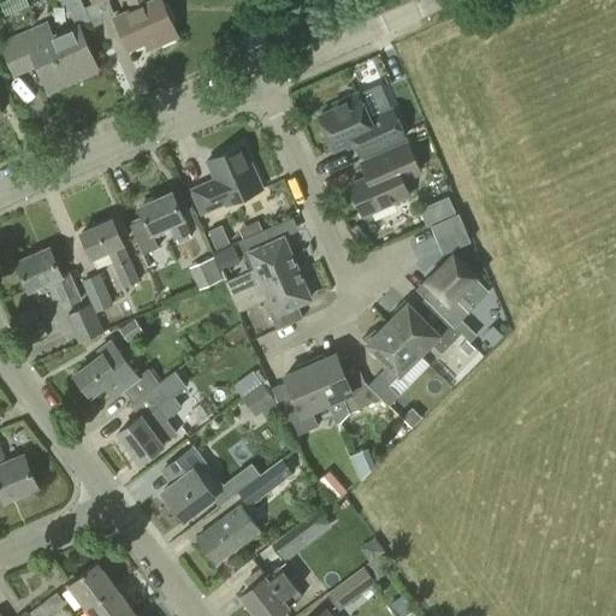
[(153,0),(149,3),(148,0),(128,0),(132,10),(116,17),(129,48),(154,37),(158,45),(177,36),(160,0),(153,0)]
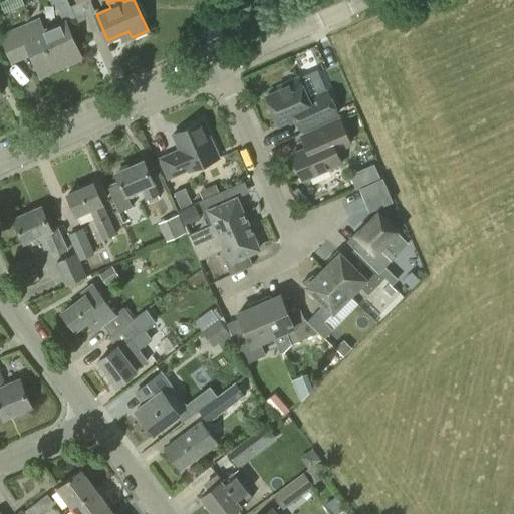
[(81,58),(66,23),(76,18),(69,2),(57,6),(64,22),(43,31),(38,19),(1,35),(10,55),(28,48),(37,68),(64,56),(67,64),(81,58)]
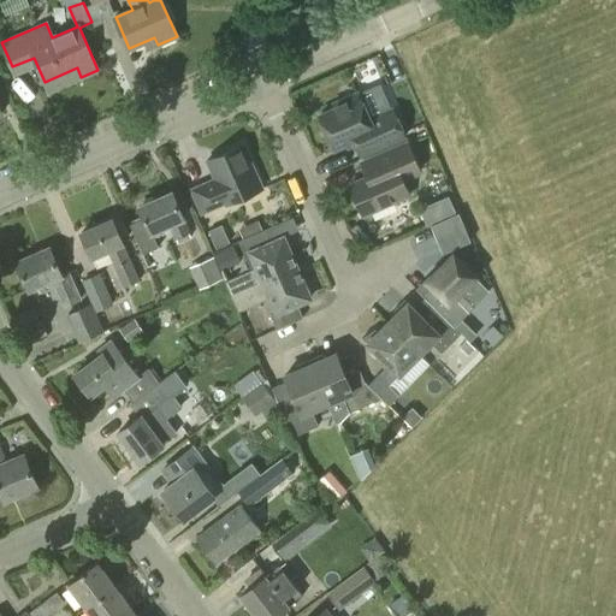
[(369,119),(357,93),(333,104),(336,108),(319,116),(333,149),(354,140),(361,157),(404,137),(392,108),(369,119)]
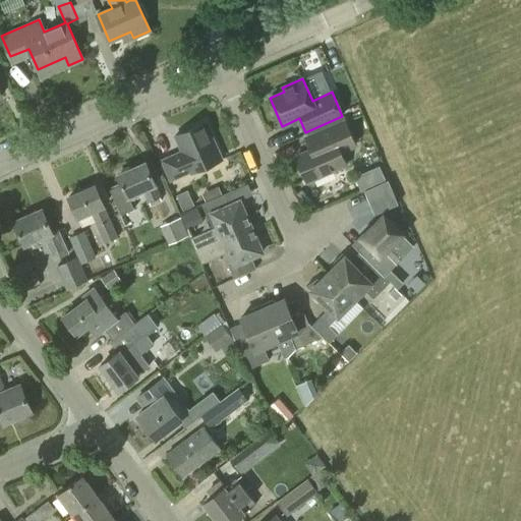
[(309,151),(296,157),(306,181),(346,164),(340,152),(355,146),(345,121),(304,138),(309,151)]
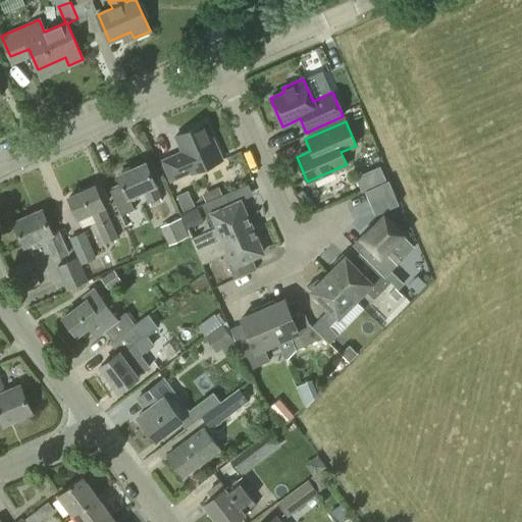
[(170,183),(192,173),(222,160),(206,122),(175,136),(181,150),(160,160),(170,183)]
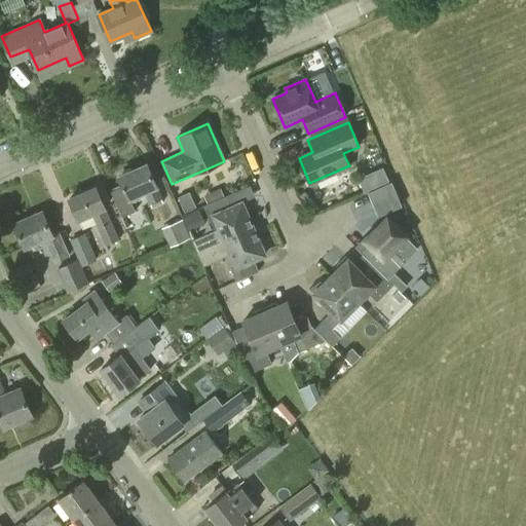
[(168,216),(155,187),(157,186),(147,163),(118,177),(127,198),(145,191),(157,220),(168,216)]
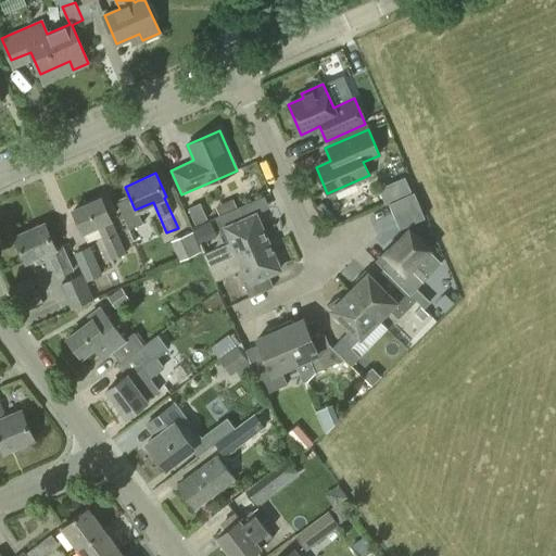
[(380,186),(386,198),(413,185),(407,173),(380,186)]
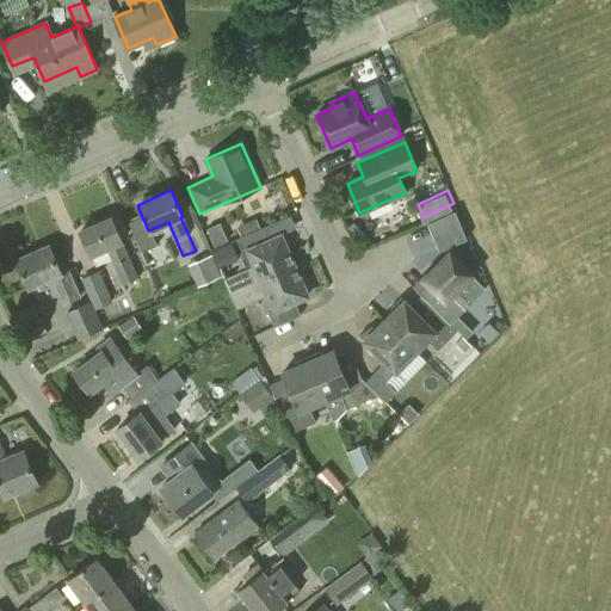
[(427,223),(439,252),(468,239),(455,211),(427,223)]
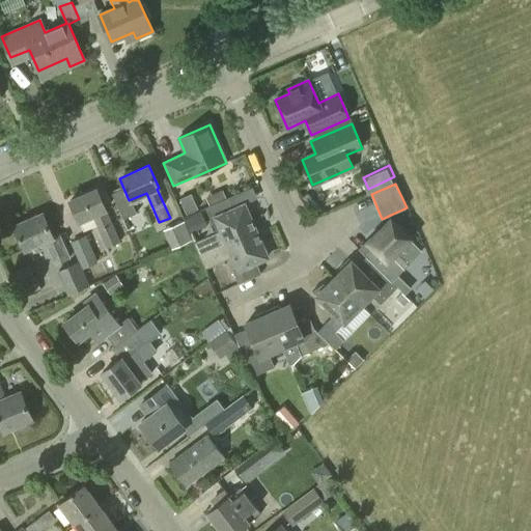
[(119,243),(105,210),(106,210),(96,189),(70,200),(79,221),(80,221),(83,230),(98,224),(108,248),(119,243)]
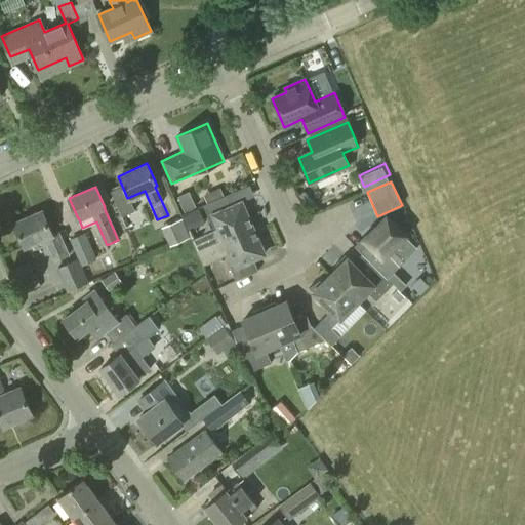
[(190,189),(176,195),(184,209),(196,203),(190,189)]
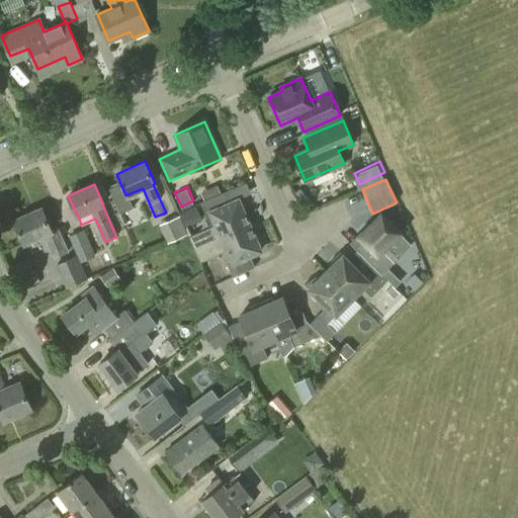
[(194,250),(250,226),(238,199),(227,204),(223,193),(200,202),(205,216),(210,212),(216,225),(189,237),(194,250)]
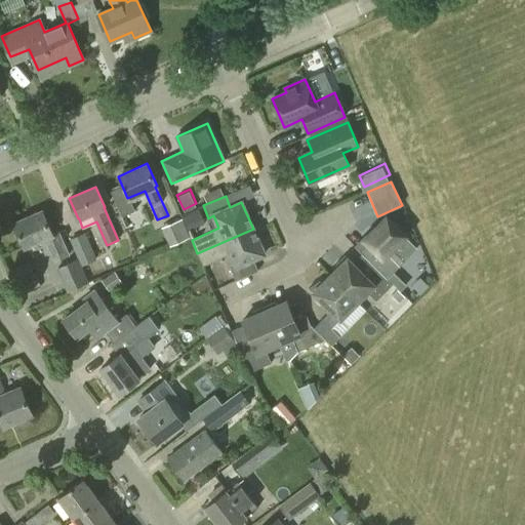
[(52,235),(42,211),(13,224),(25,248),(44,239),(54,261),(69,255),(58,232),(52,235)]
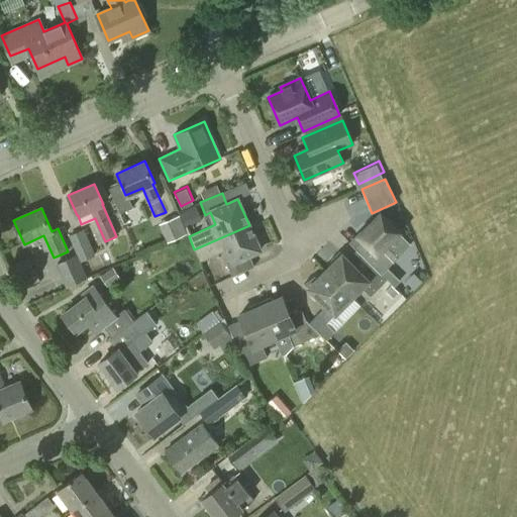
[(179,215),(168,220),(176,238),(187,233),(179,215)]
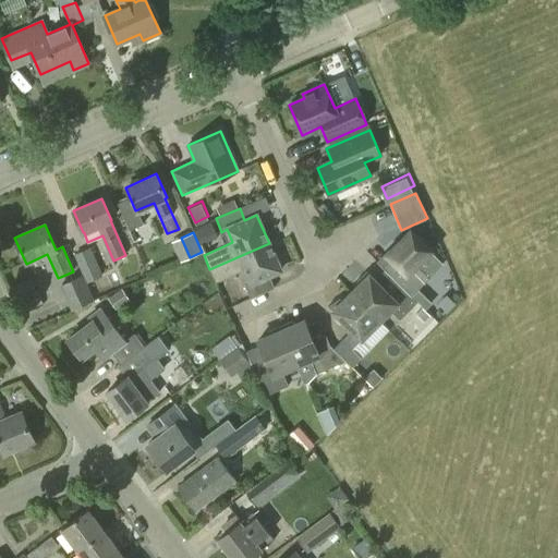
[(416,238),(411,232),(388,255),(398,264),(388,274),(399,283),(399,284),(411,296),(417,303),(429,315),(437,308),(417,290),(429,278),(416,265),(429,251),(425,245),(426,243),(419,235),(416,238)]
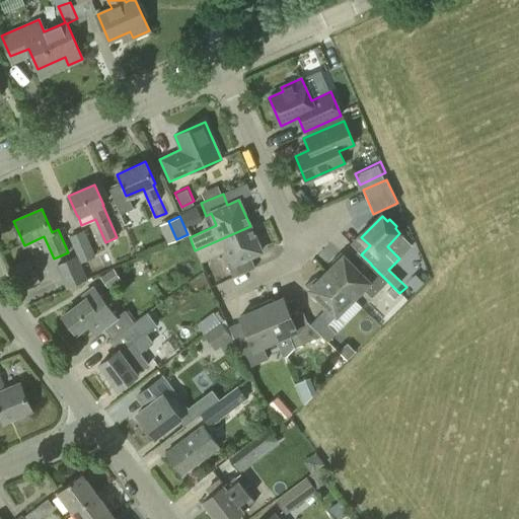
[(250,226),(195,250),(201,263),(227,251),(232,263),(227,266),(233,278),(255,268),(250,256),(262,251),(250,226)]
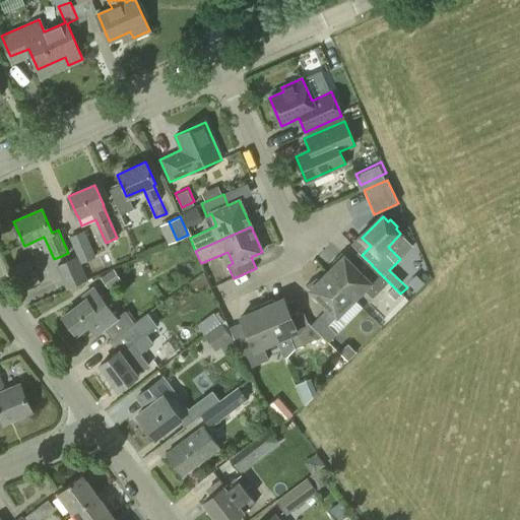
[(84,230),(70,237),(81,263),(95,257),(84,230)]
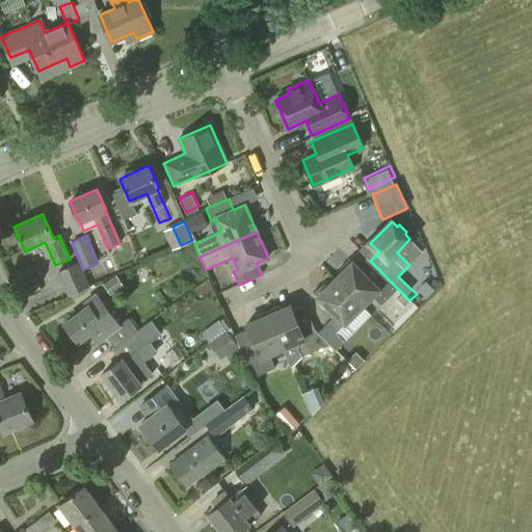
[(392,283),(380,271),(371,280),(349,259),(340,268),(343,270),(335,278),(363,307),(372,296),(381,306),(398,289),(392,283)]
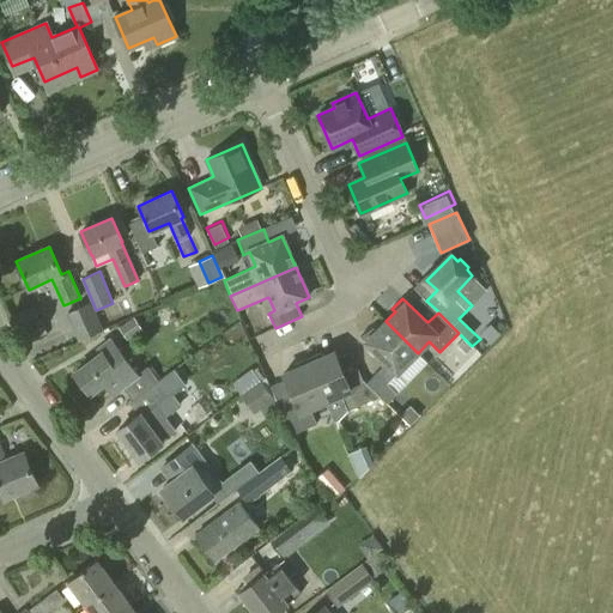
[(79,341),(103,331),(91,303),(67,314),(79,341)]
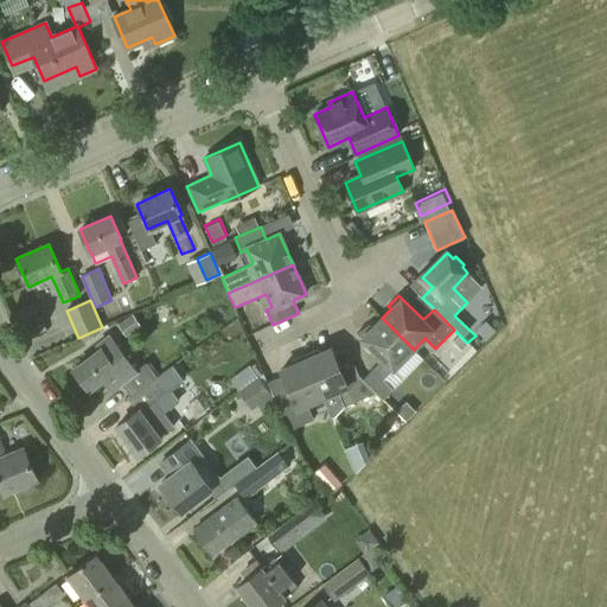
[(25,340),(48,331),(42,315),(19,325),(25,340)]
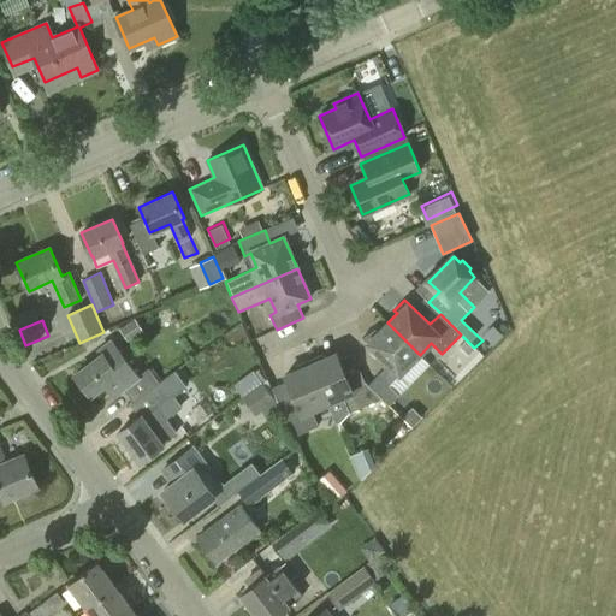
[(389,385),(420,355),(388,323),(378,332),(375,330),(362,338),(388,366),(367,385),(381,400),(389,406),(398,396),(389,385)]
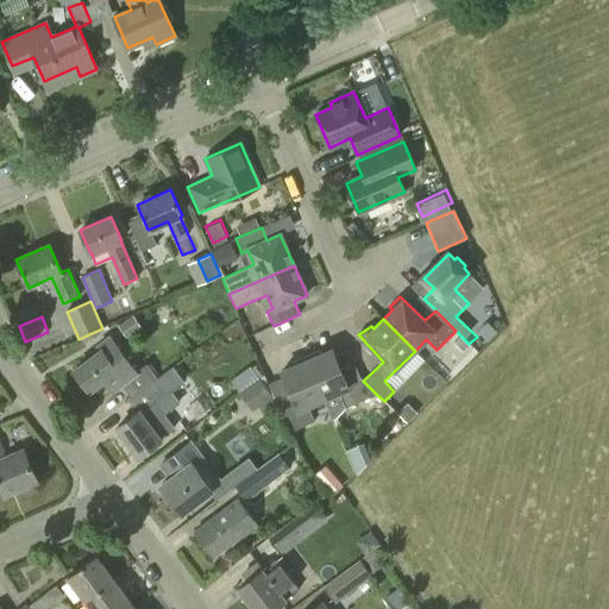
[(132,397),(157,378),(146,365),(137,372),(110,334),(95,345),(99,351),(74,370),(89,391),(104,381),(112,391),(123,384),(132,396),(132,397)]
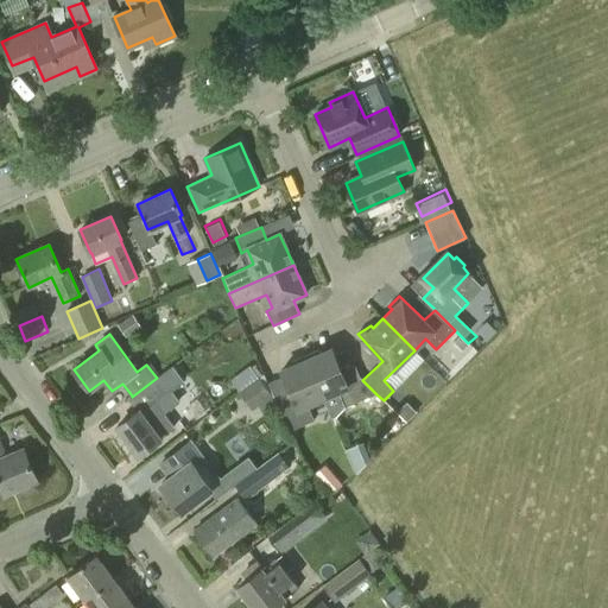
[(336,416),(344,407),(377,394),(362,380),(360,377),(355,367),(341,373),(331,349),(322,354),(317,350),(304,356),(323,398),(331,418),(336,416)]
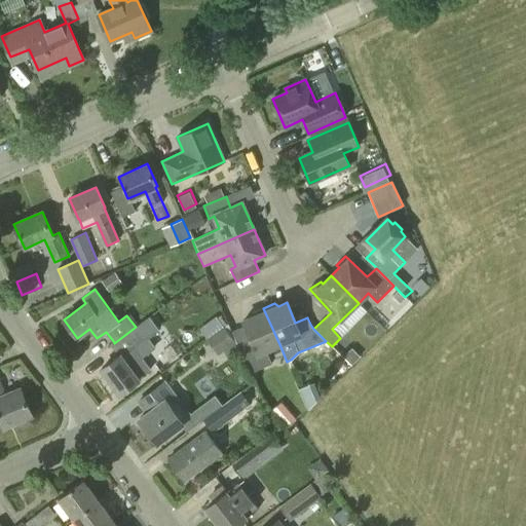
[(266,349),(279,344),(263,308),(252,312),(251,317),(242,321),(252,341),(238,347),(250,373),(271,364),(266,349)]
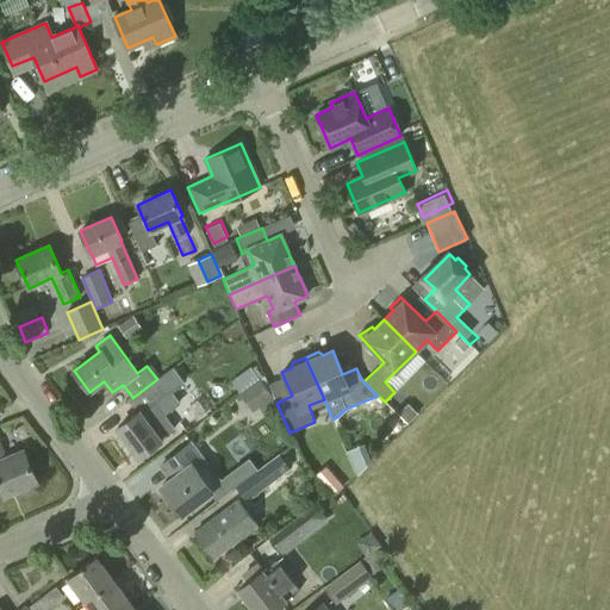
[(132,398),(130,400),(138,412),(117,429),(138,458),(161,440),(149,424),(163,414),(180,435),(201,419),(193,408),(186,414),(178,403),(180,400),(172,388),(167,392),(157,379),(132,398)]
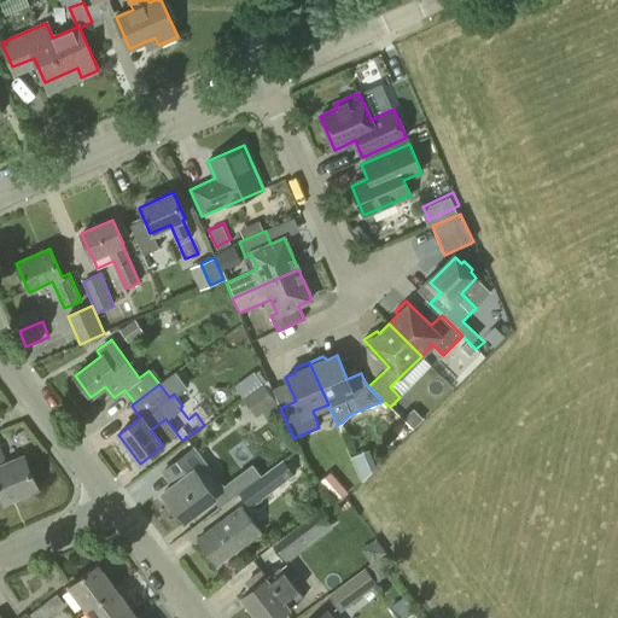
[(269,420),(281,412),(278,402),(263,384),(243,398),(257,418),(264,413),(269,420)]
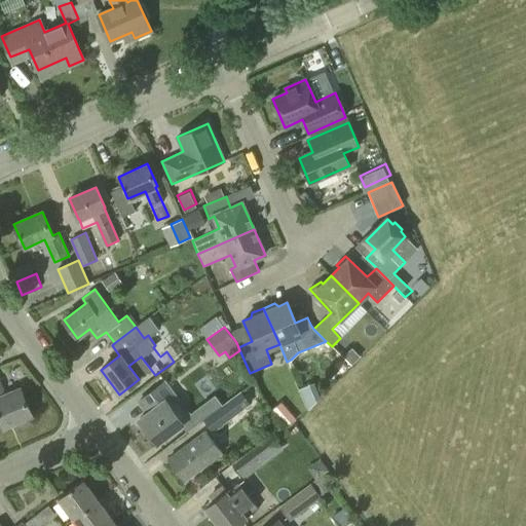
[(157,444),(184,424),(168,404),(177,398),(165,381),(138,402),(147,413),(139,419),(157,444)]
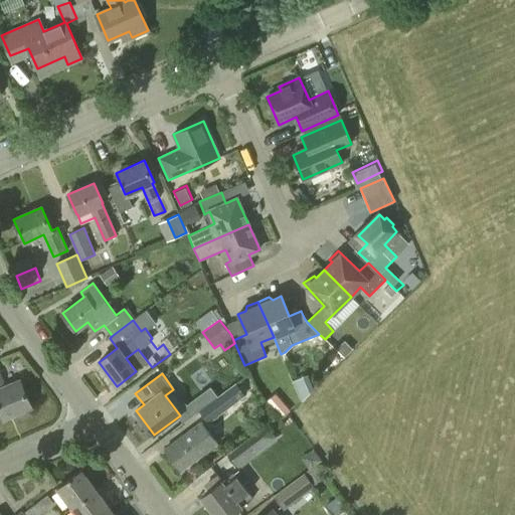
[(209,422),(246,394),(255,387),(248,373),(236,381),(238,384),(201,412),(209,422)]
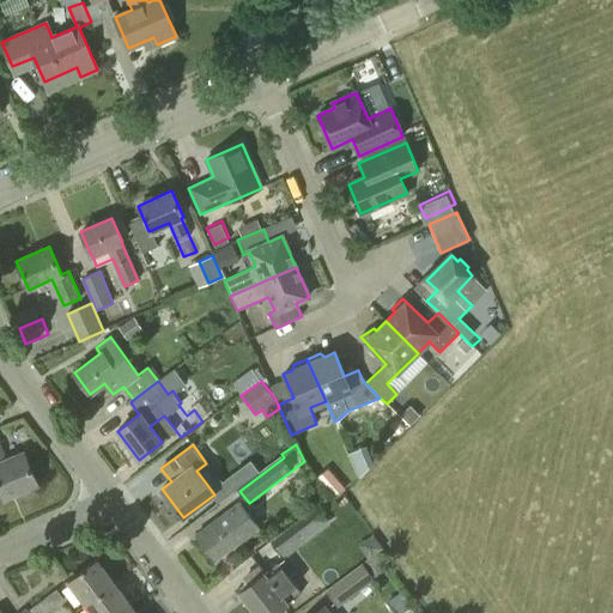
[(6,460),(0,445),(0,491),(4,499),(38,485),(24,451),(6,460)]
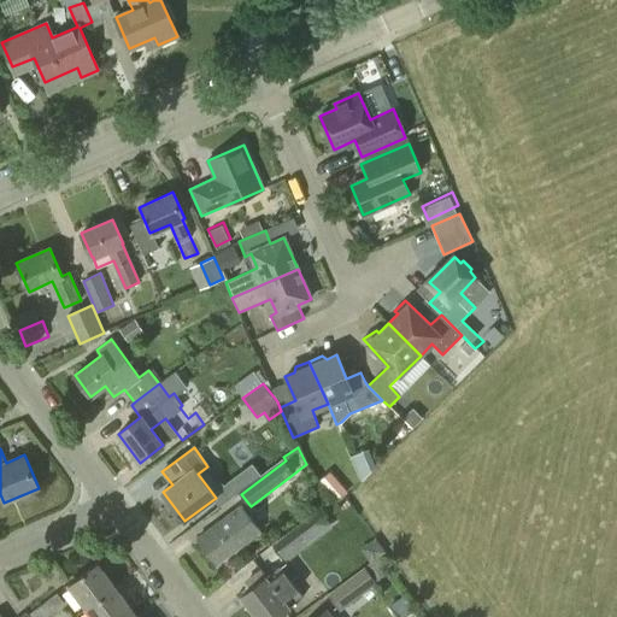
[(342,486),(331,495),(334,498),(336,501),(348,492),(342,486)]
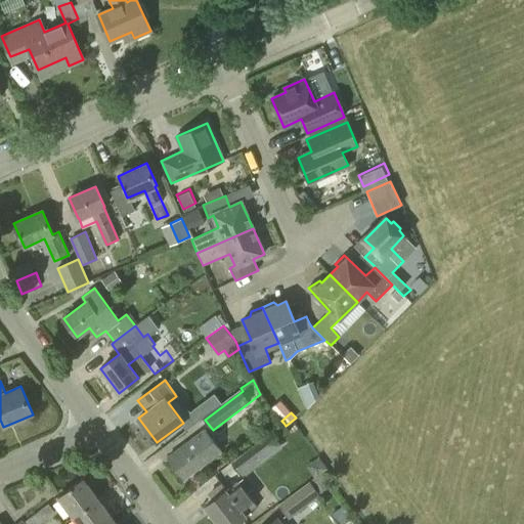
[(246,476),(281,448),(279,445),(282,442),(279,439),(290,431),(284,423),(233,464),(241,474),(243,472),(246,476)]
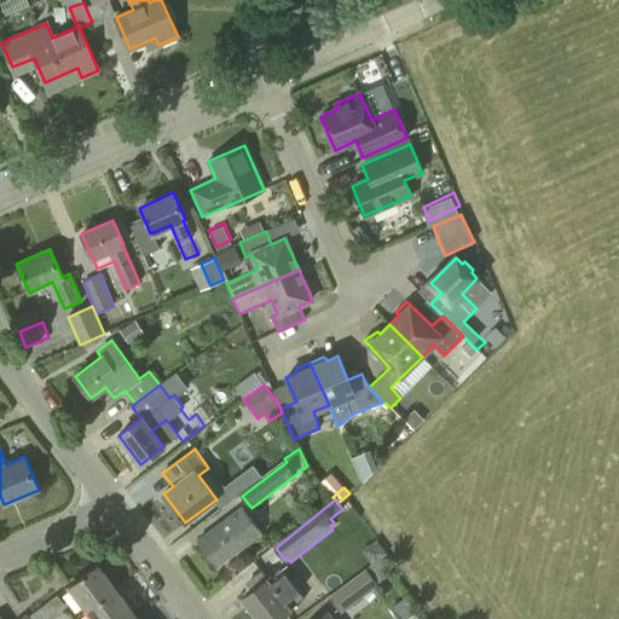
[(260,533),(244,512),(233,520),(230,516),(198,541),(218,565),(260,533)]
